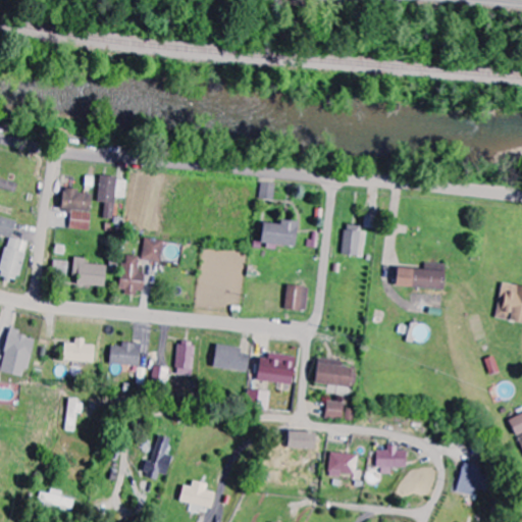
[(0,188),(13,193),(16,185),(0,177),(0,188)]
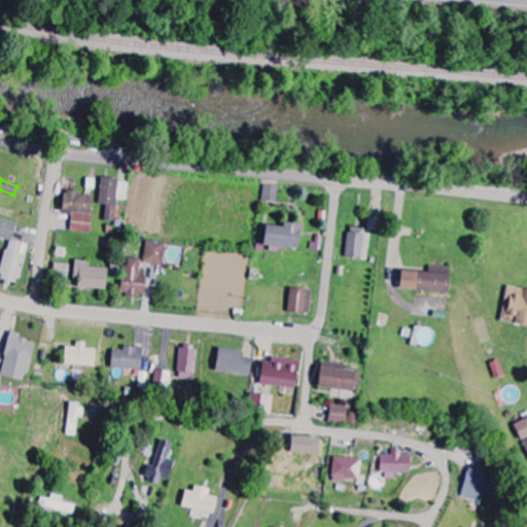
[(127,201),(128,180),(100,179),(99,205),(105,205),(104,221),(114,221),(115,200),(127,201)]
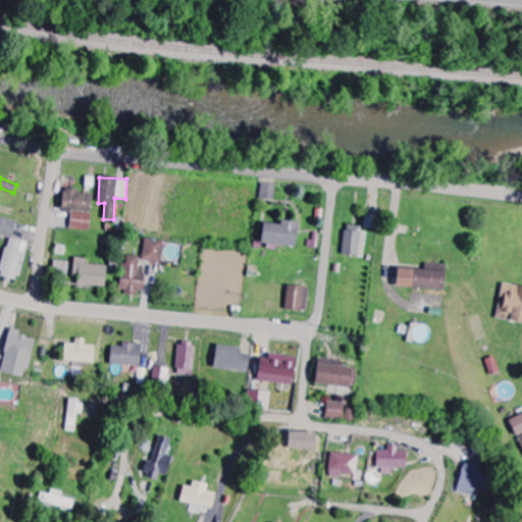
[(272,201),(275,185),(261,183),(258,199),(272,201)]
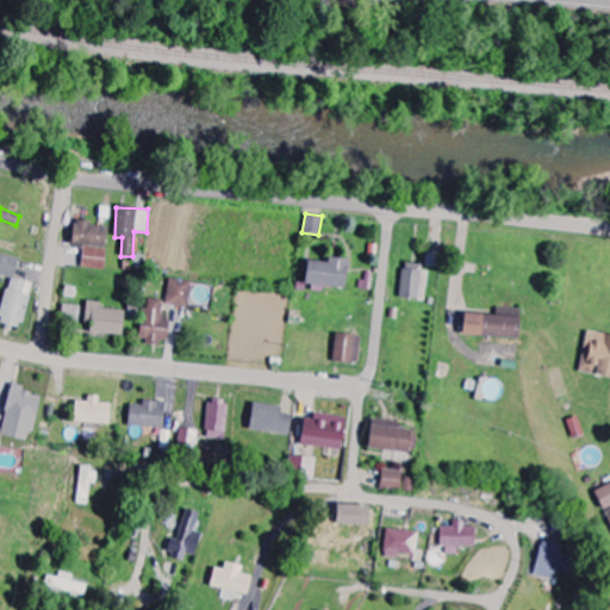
[(107,225),(74,222),(72,244),(105,248),(107,225)]
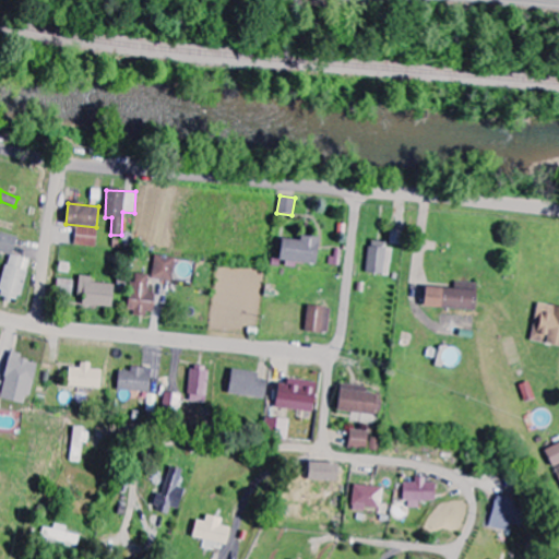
[(97,228),(75,227),(74,245),(95,247),(97,228)]
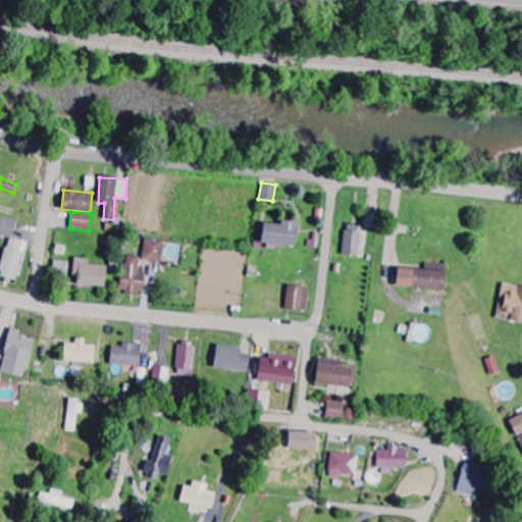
[(0,235),(12,238),(15,219),(0,217),(0,235)]
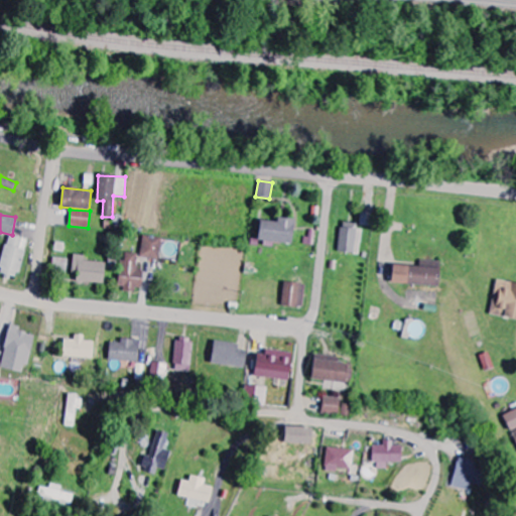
[(290,243),(292,219),(275,218),(275,221),(257,221),(256,241),(290,243)]
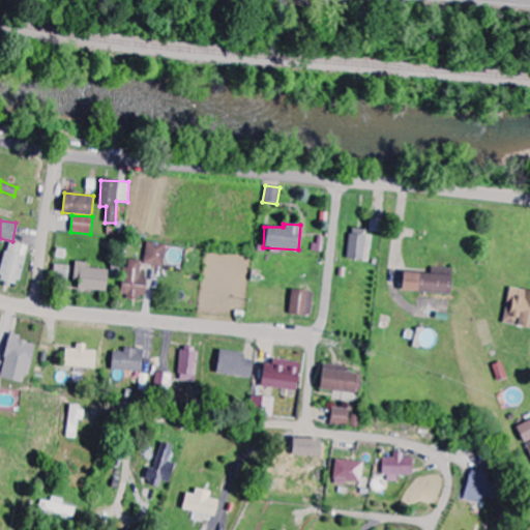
[(349,231),(348,259),(371,260),(371,231),(349,231)]
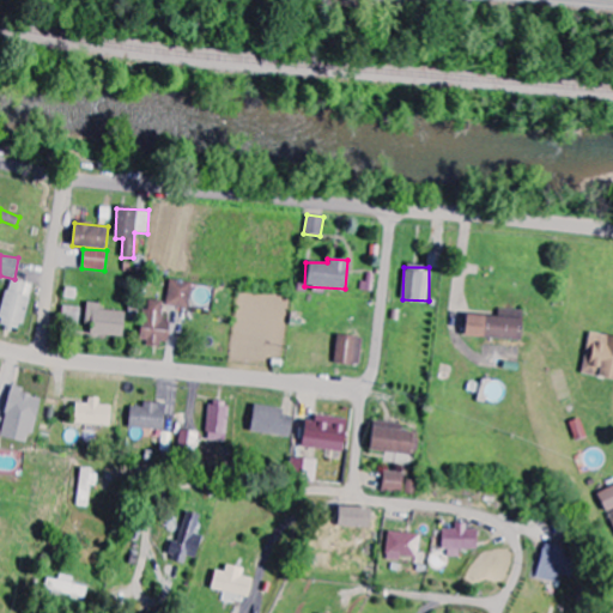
[(1,327),(25,329),(31,283),(6,280),(1,327)]
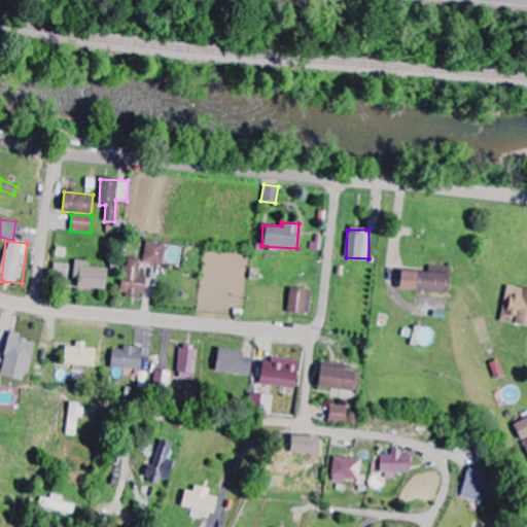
[(165,243),(145,241),(143,262),(163,265),(165,243)]
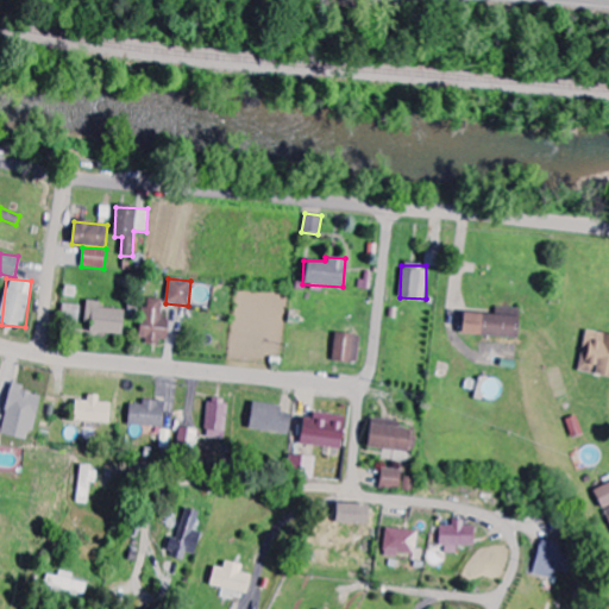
[(161,299),(143,297),(142,341),(168,341),(168,319),(161,319),(161,299)]
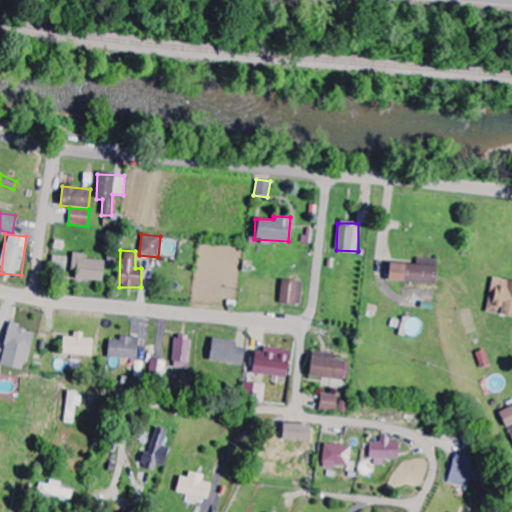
[(73,280),(103,281),(104,260),(84,259),(84,253),(74,253),(73,280)]
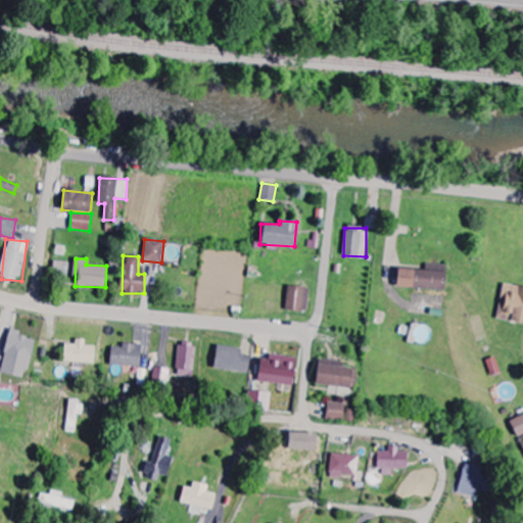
[(68,276),(69,262),(54,262),(53,276),(68,276)]
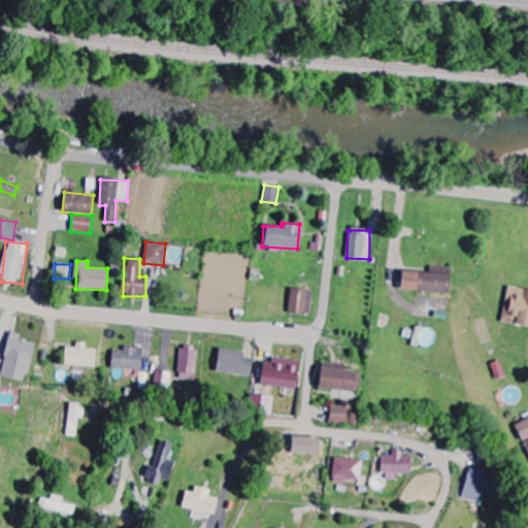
[(400,290),(449,292),(450,267),(429,266),(429,272),(400,271),(400,290)]
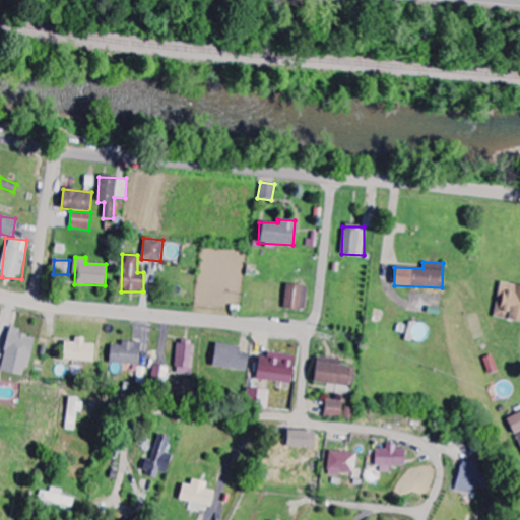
[(519,321),(519,284),(500,282),(495,318),(519,321)]
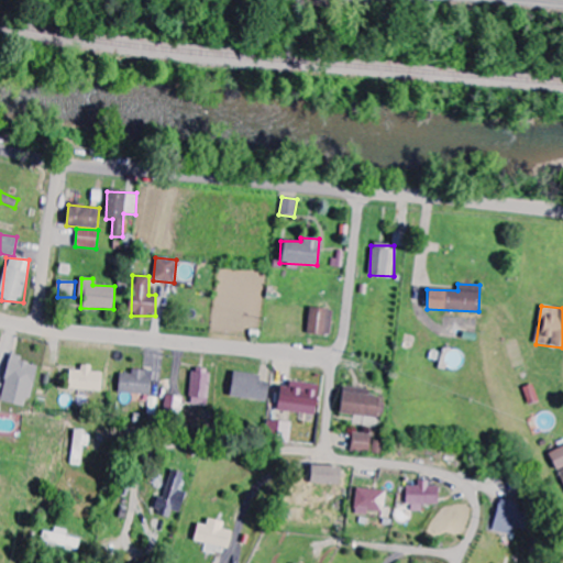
[(308,332),(331,335),(334,310),(310,307),(308,332)]
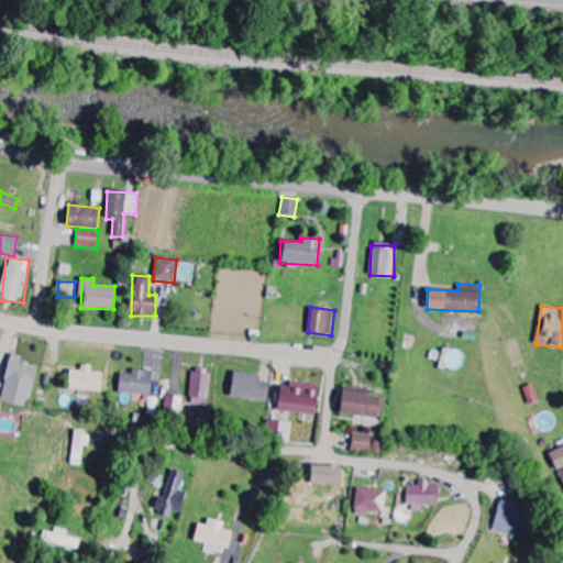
[(441,366),(461,367),(461,349),(441,349),(441,366)]
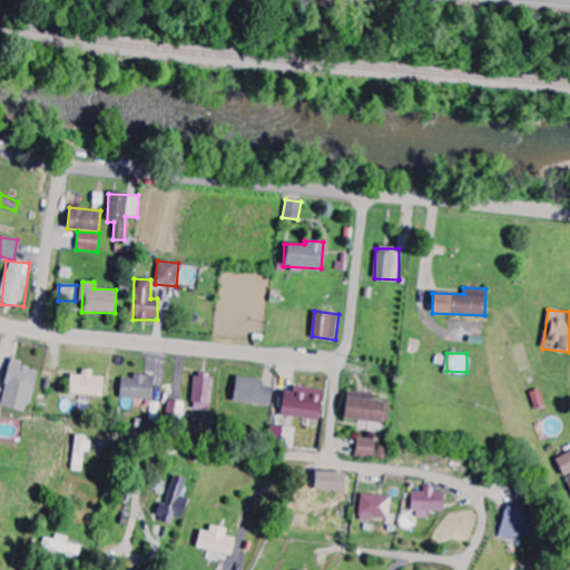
[(0,405),(28,412),(38,370),(21,366),(23,361),(12,359),(0,405)]
